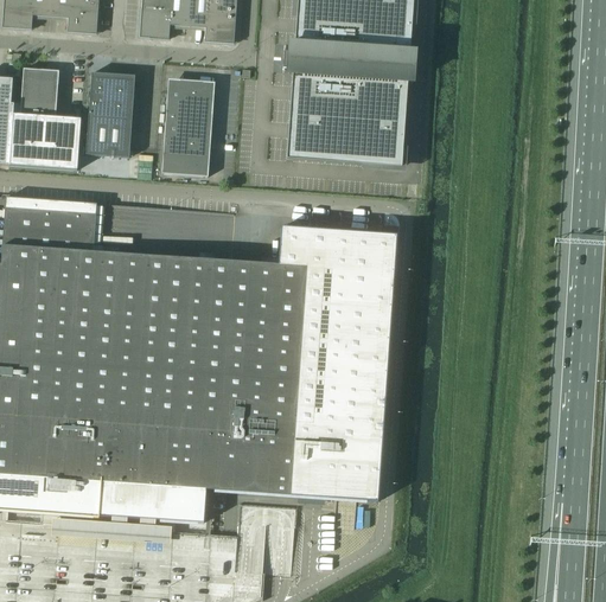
[(51,14),(51,0),(4,0),(2,25),(32,27),(33,13),(51,14)]
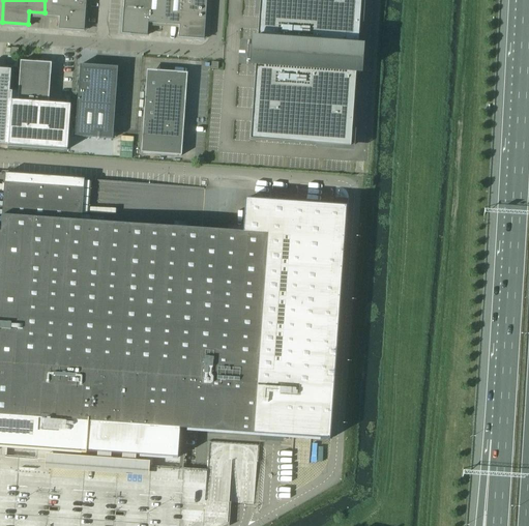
[(85,28),(86,0),(45,0),(45,12),(60,13),(59,26),(85,28)]
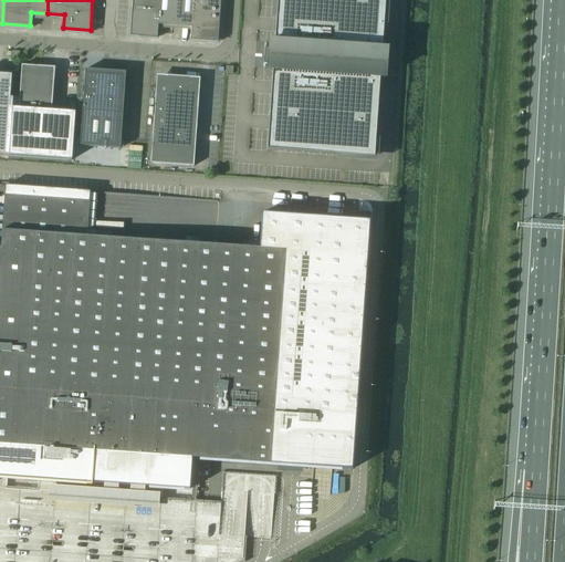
[(175,22),(177,0),(133,0),(131,32),(142,33),(158,34),(159,21),(175,22)]
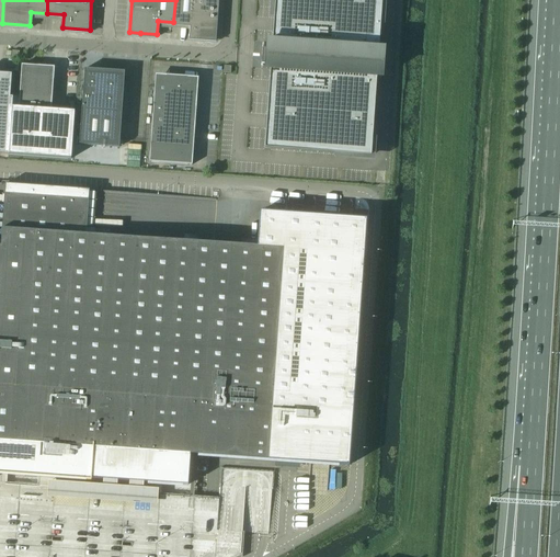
[(175,0),(173,22),(190,23),(190,35),(190,36),(201,37),(205,37),(217,38),(217,27),(219,0),(175,0)]
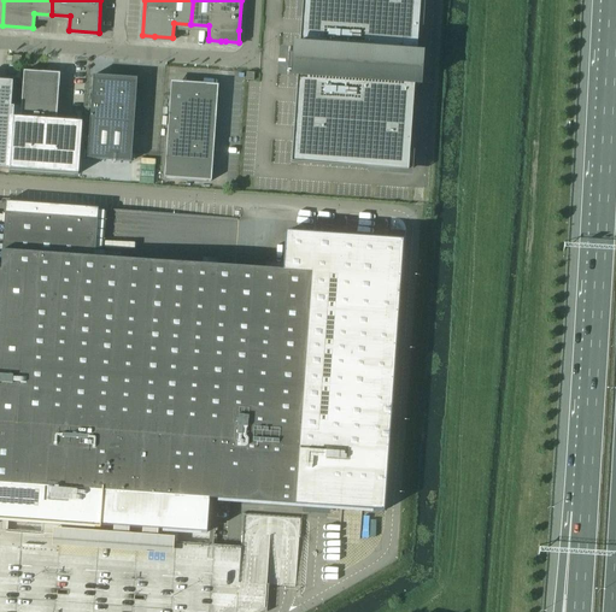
[(298,0),(297,15),(301,15),(300,42),(295,42),(294,48),(289,48),(289,51),(289,54),(289,58),(288,63),(288,65),(293,65),(293,72),(298,72),(292,159),(368,164),(368,169),(412,172),(415,146),(410,146),(415,81),(420,81),(421,51),(417,51),(418,23),(423,23),(424,0),(298,0)]
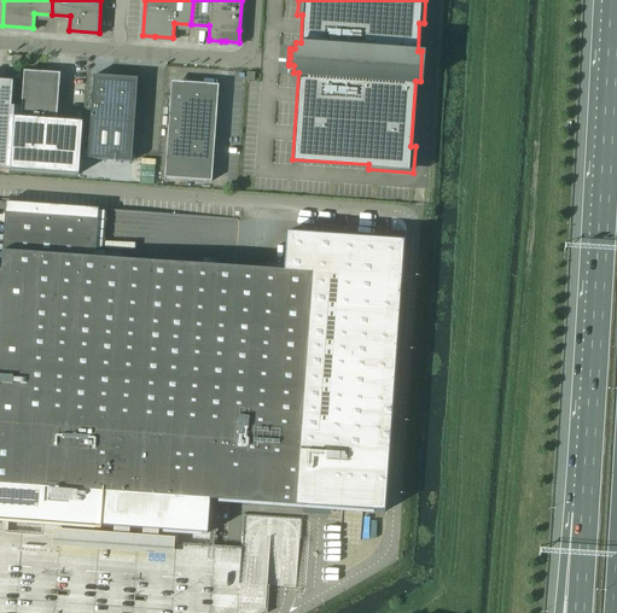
[(23,82),(18,163),(53,165),(59,82),(60,70),(40,68),(33,68),(24,68),(23,82)]
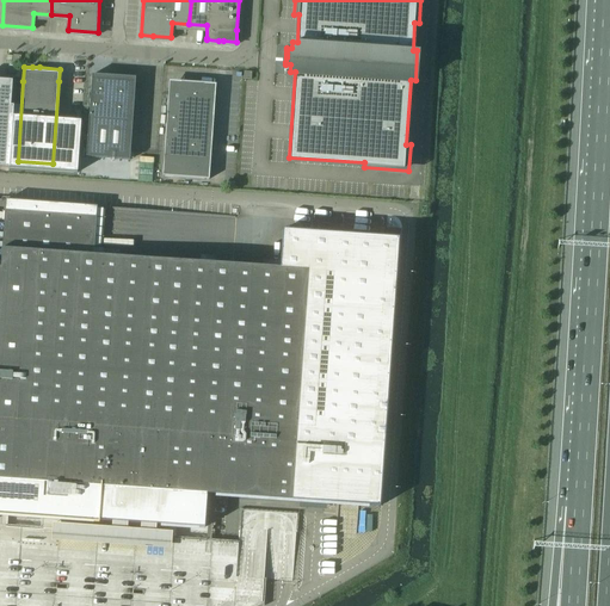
[(92,81),(87,153),(130,156),(136,81),(136,74),(134,73),(134,78),(118,76),(118,73),(110,72),(110,76),(94,75),(94,70),(93,70),(92,81)]
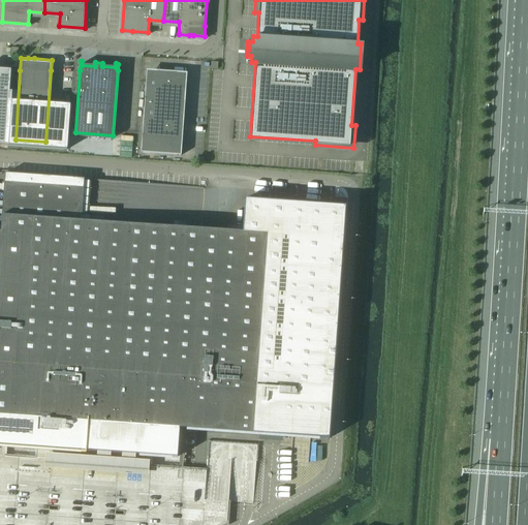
[(0,141),(8,142),(14,67),(0,65),(0,141)]
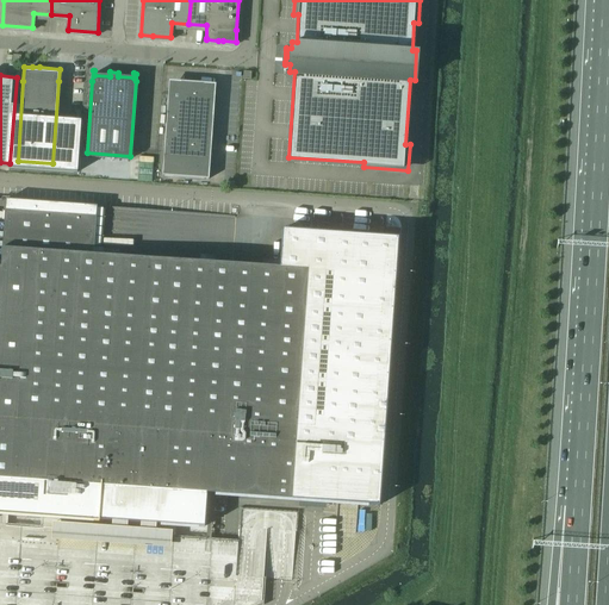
[(169,85),(163,172),(210,175),(216,88),(216,80),(205,79),(181,78),(169,76),(169,85)]
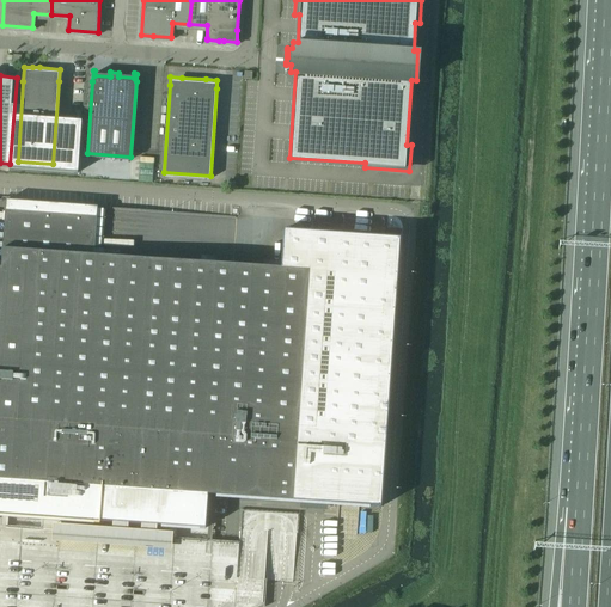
[(57,516),(99,520),(101,517),(206,525),(208,491),(382,503),(401,234),(283,226),(281,264),(95,251),(98,203),(6,196),(2,244),(1,259),(1,263),(0,263),(0,512),(46,516),(47,519),(49,521),(53,522),(56,520),(57,516)]
